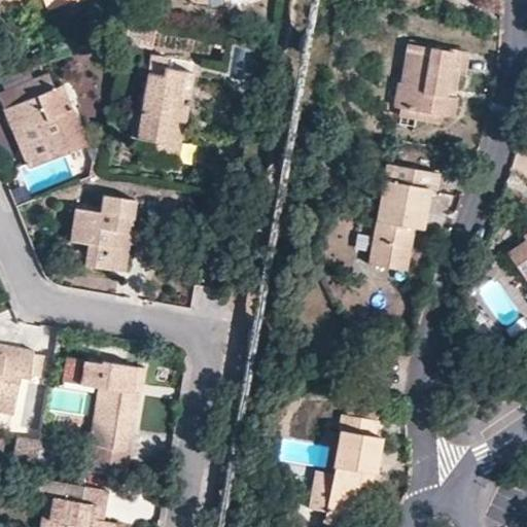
[(42,0),(46,9),(69,0),(42,0)]
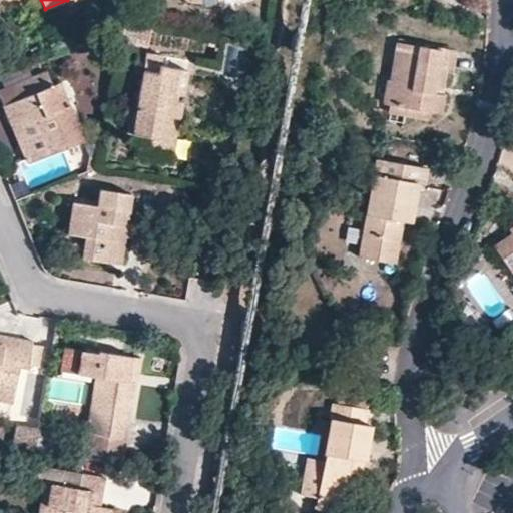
[(152,25),(123,19),(120,39),(148,45),(152,25)]
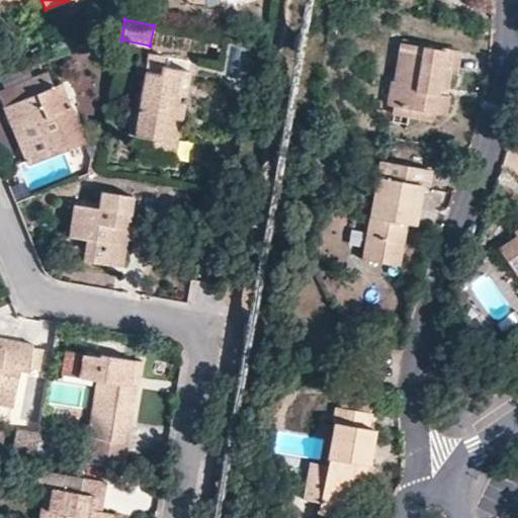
[(401,38),(400,42),(456,52),(457,48),(401,38)]
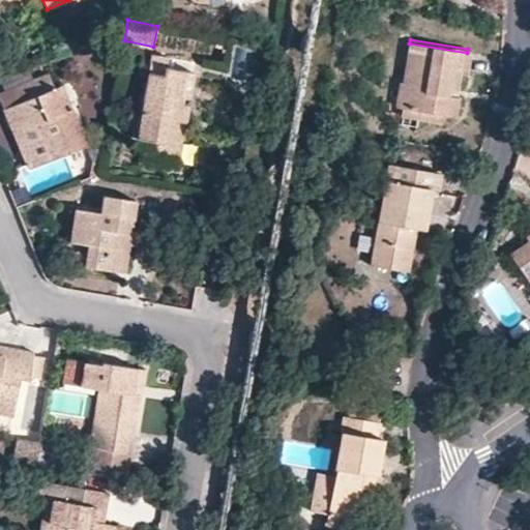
[(467,53),(409,43),(399,108),(404,109),(418,112),(417,120),(442,124),(444,116),(454,117),(459,97),(454,97),(459,70),(467,71),(470,54),(467,53)]
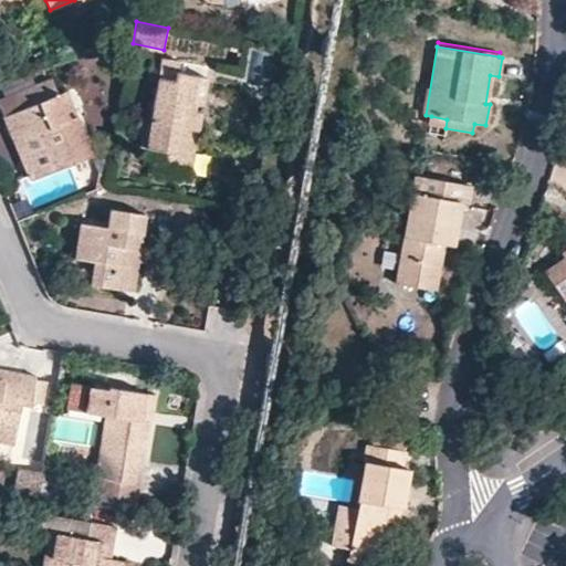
[(160,58),(154,101),(150,121),(145,119),(139,147),(163,152),(184,155),(188,128),(198,130),(207,77),(174,72),(176,60),(160,58)]
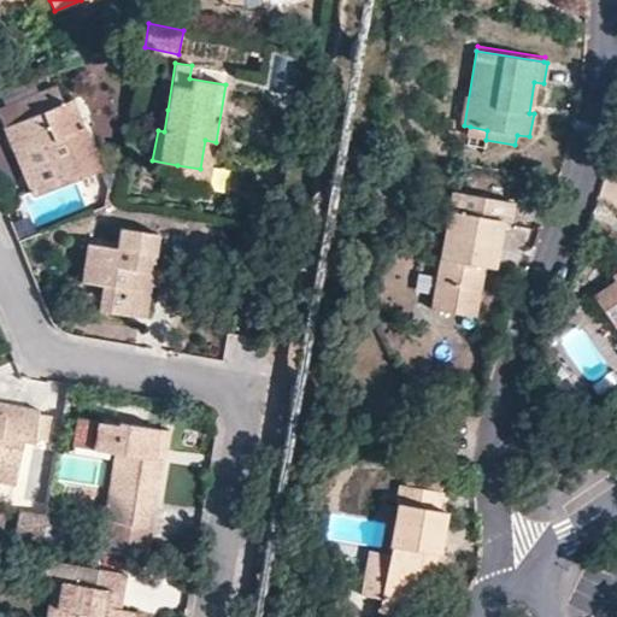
[(100,170),(82,127),(75,129),(63,103),(57,86),(0,109),(0,118),(33,198),(100,170)]
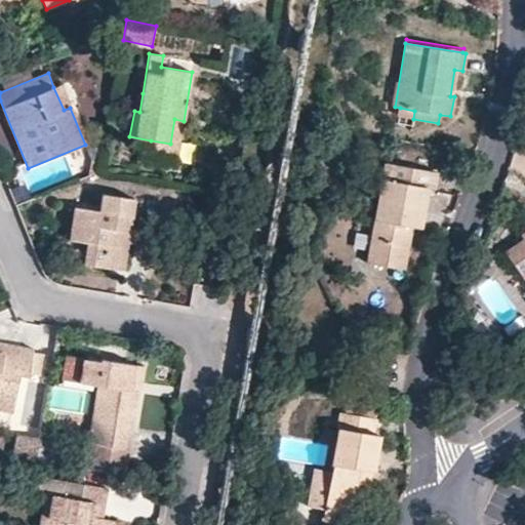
[(61,84),(53,87),(64,110),(70,108),(61,84)]
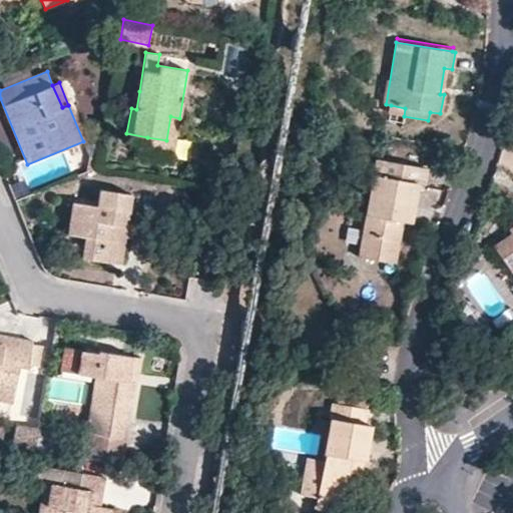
[(403,122),(404,116),(405,108),(391,105),(388,120),(403,122)]
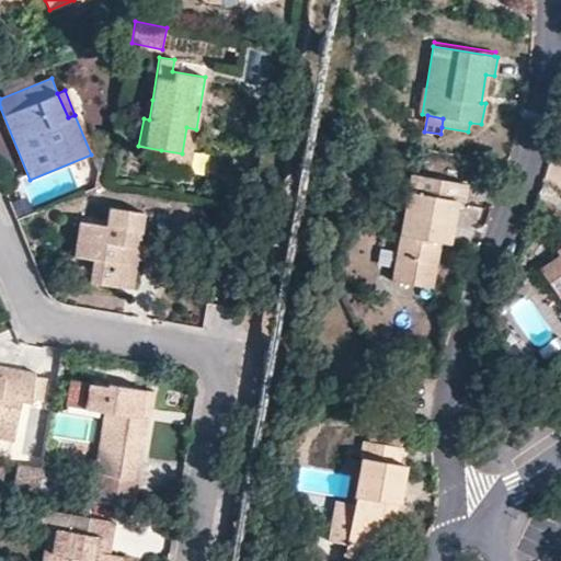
[(190,165),(196,129),(186,127),(182,153),(161,150),(160,161),(190,165)]
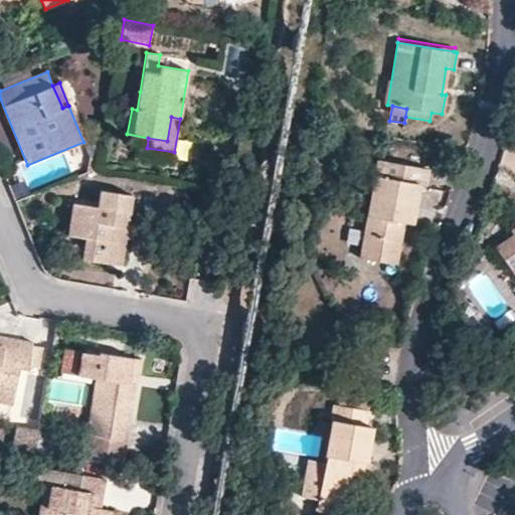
[(407,205),(414,206),(418,185),(425,186),(430,169),(376,160),(359,258),(396,265),(404,222),(407,205)]
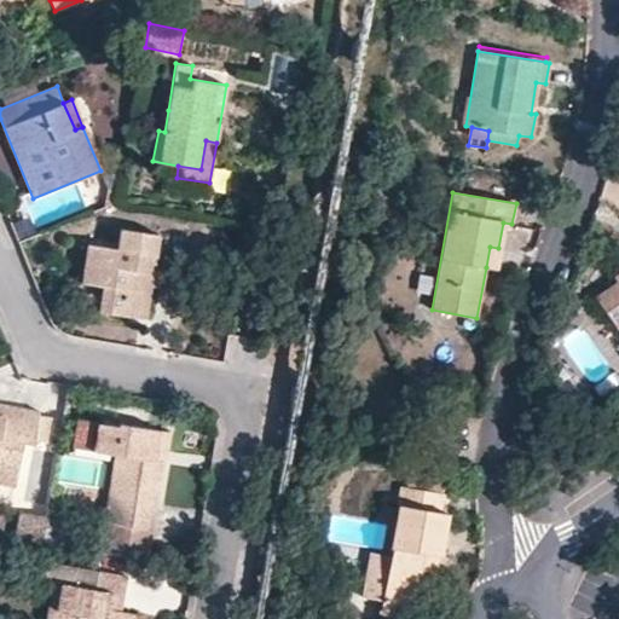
[(145,319),(150,287),(152,272),(157,235),(121,229),(117,248),(88,244),(82,284),(103,287),(99,312),(145,319)]
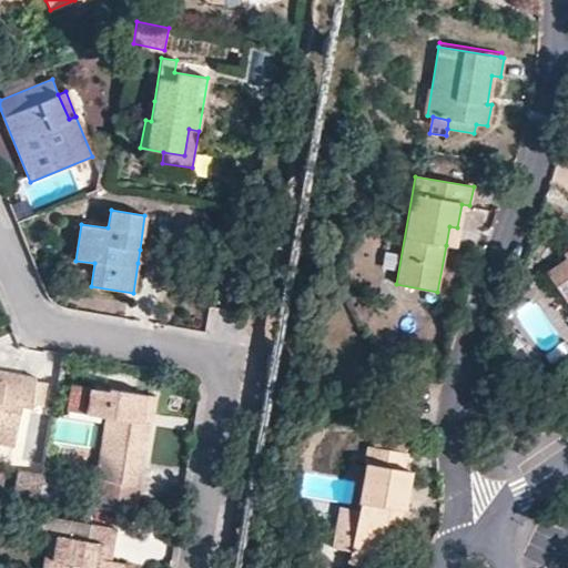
[(455,246),(457,227),(449,226),(446,245),(455,246)]
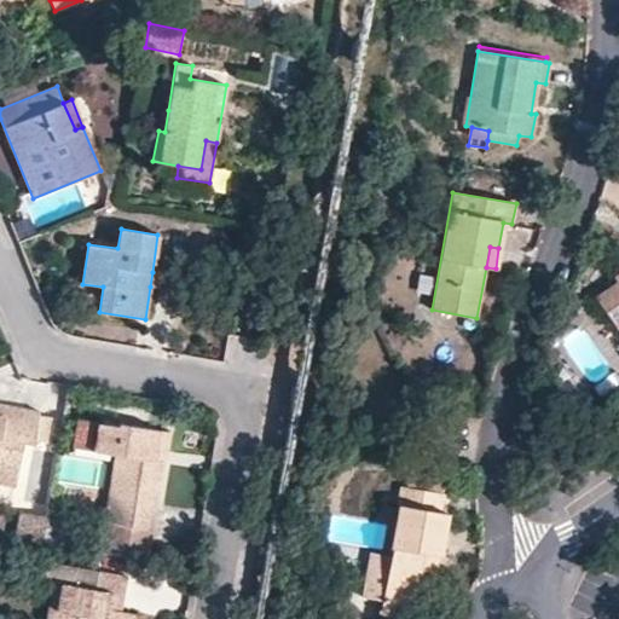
[(161,273),(152,272),(150,287),(160,288),(161,273)]
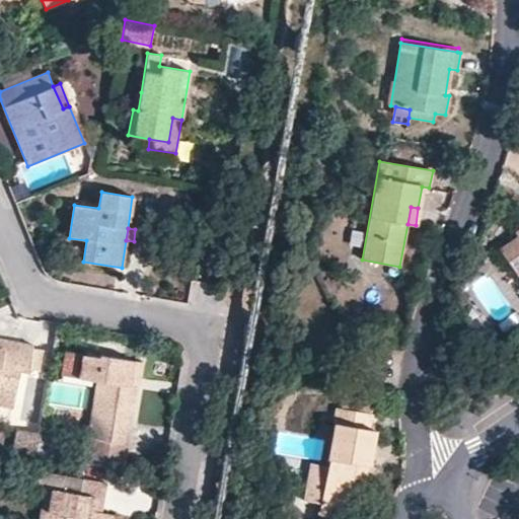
[(518,229),(516,232),(518,236),(499,249),(517,275),(518,273),(518,229)]
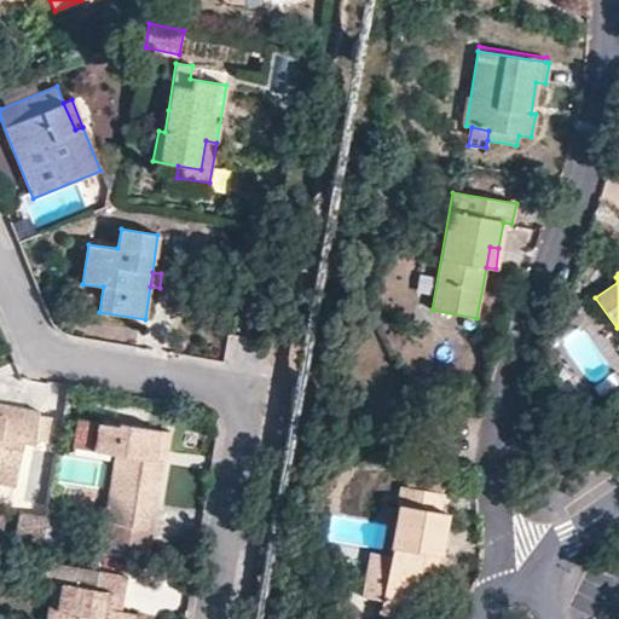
[(580,399),(568,380),(553,391),(566,409),(580,399)]
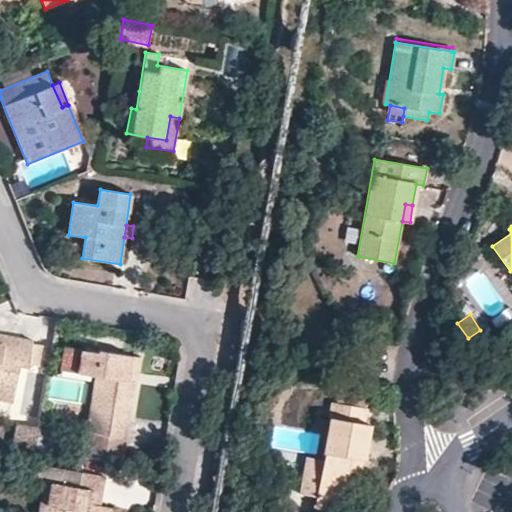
[(0,334),(0,342),(14,345),(16,337),(0,334)]
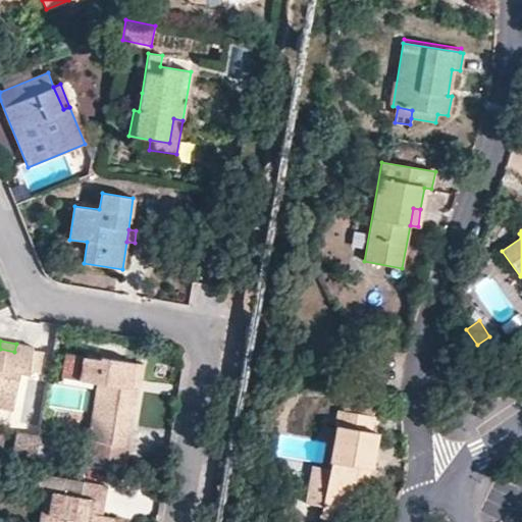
[(14,352),(0,349),(0,408),(13,411),(20,373),(29,375),(30,371),(41,373),(45,352),(34,350),(34,347),(16,344),(14,352)]
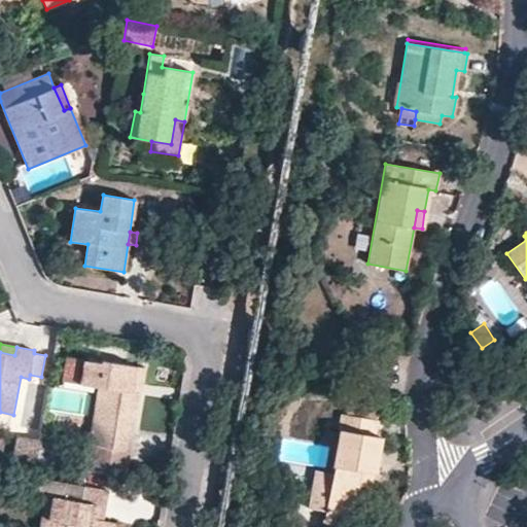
[(100,440),(91,438),(86,463),(117,469),(120,450),(125,450),(127,435),(132,436),(139,392),(133,391),(136,365),(99,360),(99,362),(65,357),(62,381),(98,387),(108,388),(100,440)]
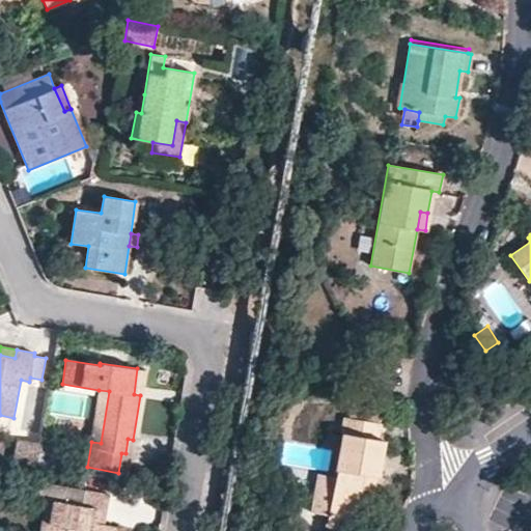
[(144,370),(137,368),(134,394),(140,395),(144,370)]
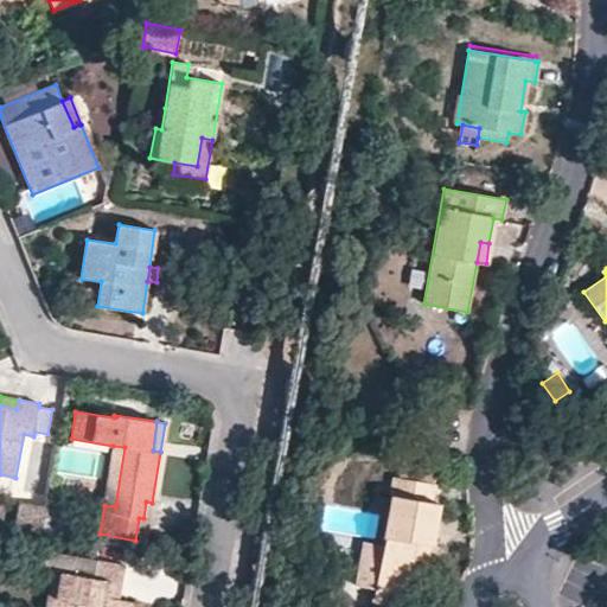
[(113,446),(104,505),(115,506),(125,447),(113,446)]
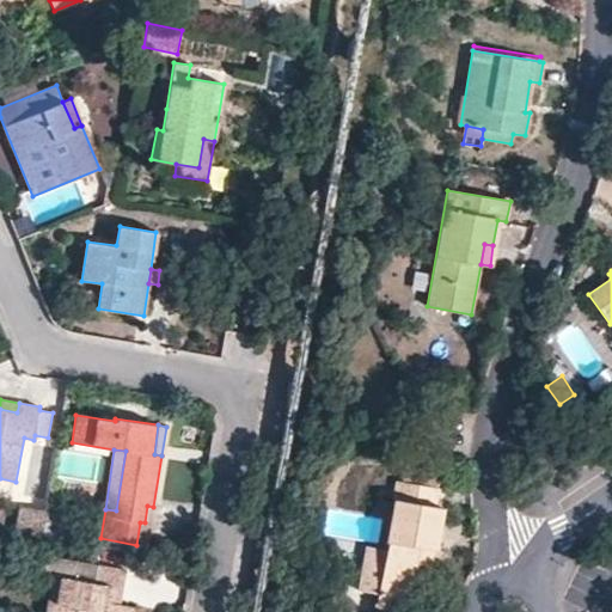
[(407,458),(403,482),(438,488),(442,465),(407,458)]
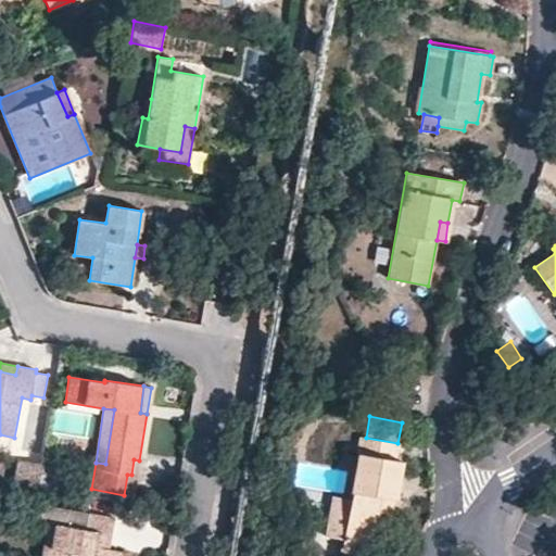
[(59,438),(46,436),(42,454),(55,456),(59,438)]
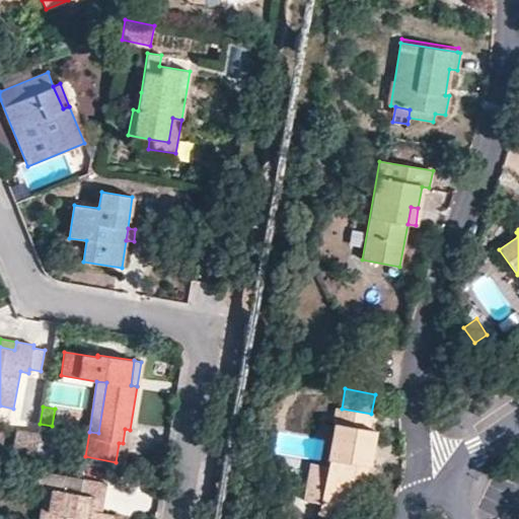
[(371,414),(342,409),(337,408),(326,465),(310,462),(303,500),(320,504),(318,515),(343,518),(345,518),(348,502),(362,504),(367,472),(361,471),(371,414)]
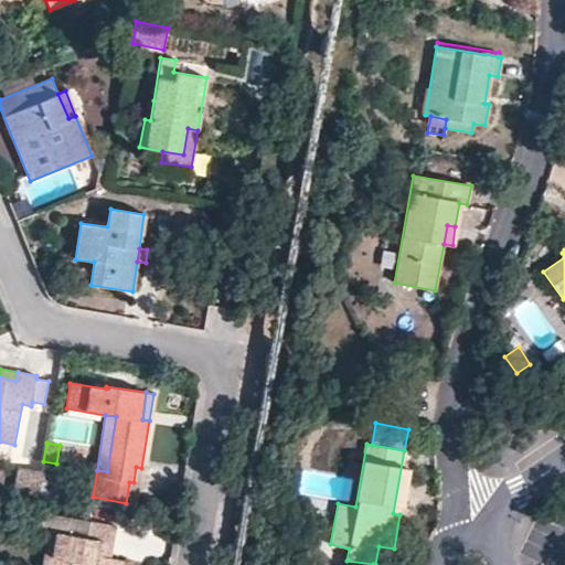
[(411,451),(404,450),(393,513),(400,514),(411,451)]
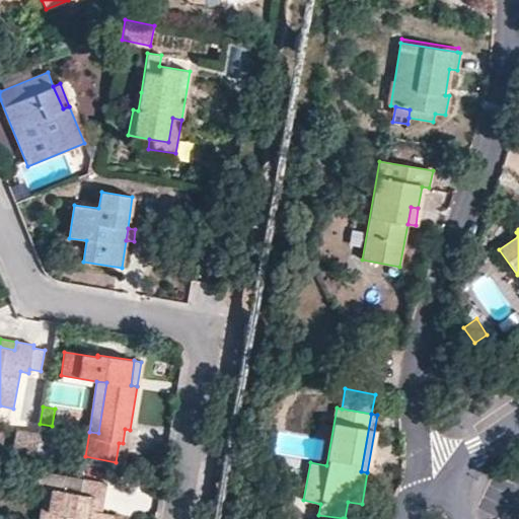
[(38,432),(34,448),(55,452),(59,430),(39,426),(38,432)]
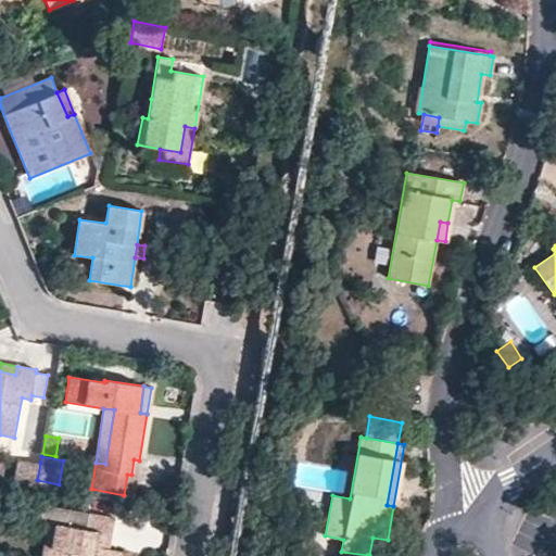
[(37,480),(40,463),(17,459),(11,493),(37,480)]
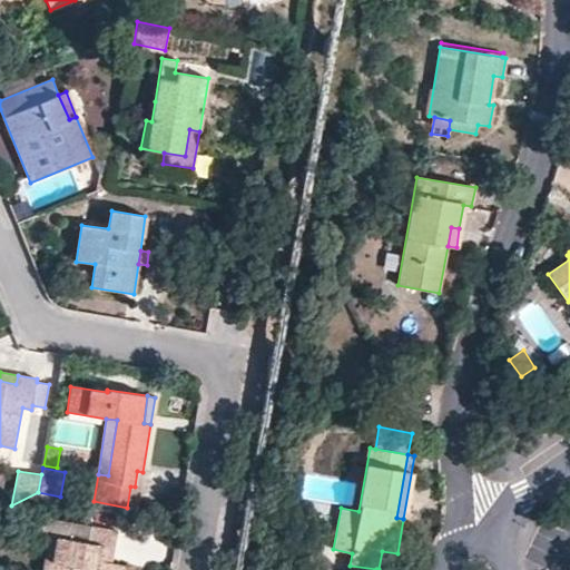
[(137,509),(143,472),(137,471),(135,487),(130,487),(127,508),(137,509)]
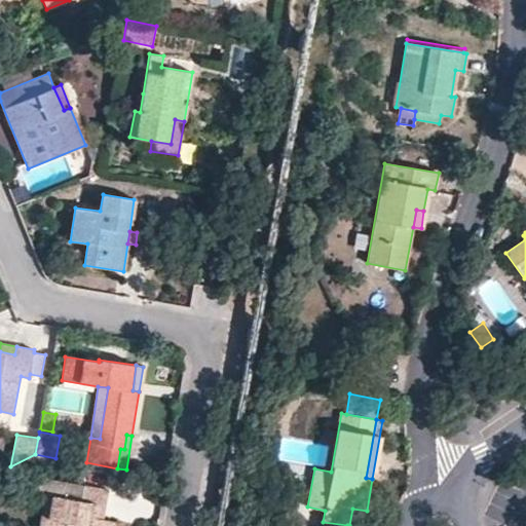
[(114,525),(115,522),(103,520),(92,518),(98,487),(47,479),(41,517),(62,520),(60,525),(114,525)]
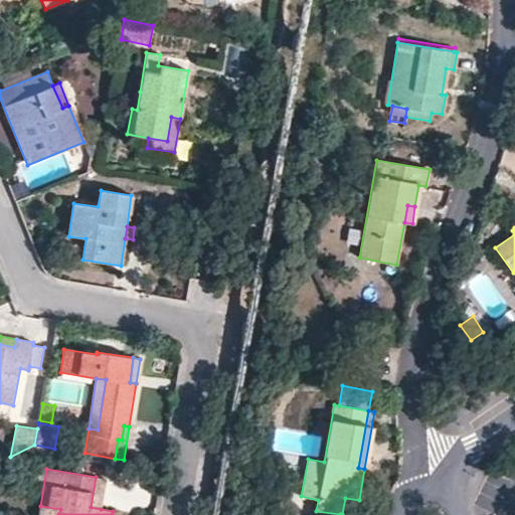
[(106,479),(96,477),(91,507),(101,509),(106,479)]
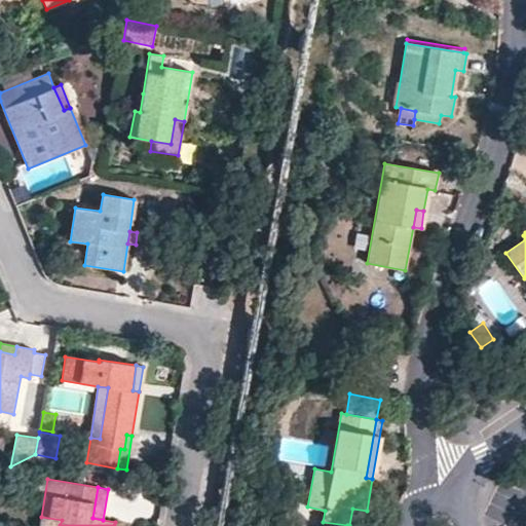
[(38,525),(60,525),(62,520),(41,517),(38,525)]
